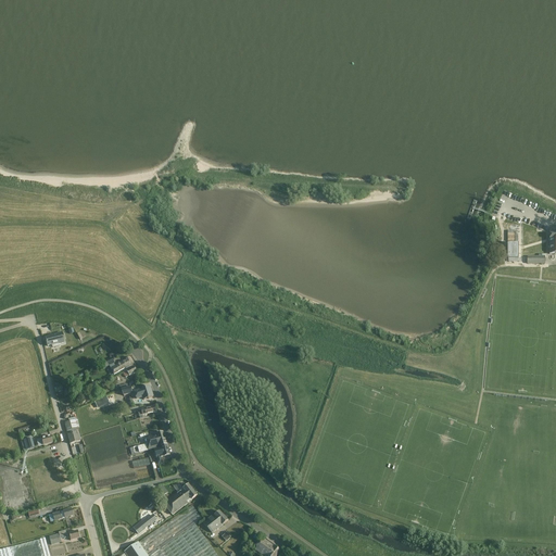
[(505,226),(516,228),(516,230),(519,231),(520,225),(504,222),(504,223),(505,224),(505,226)]
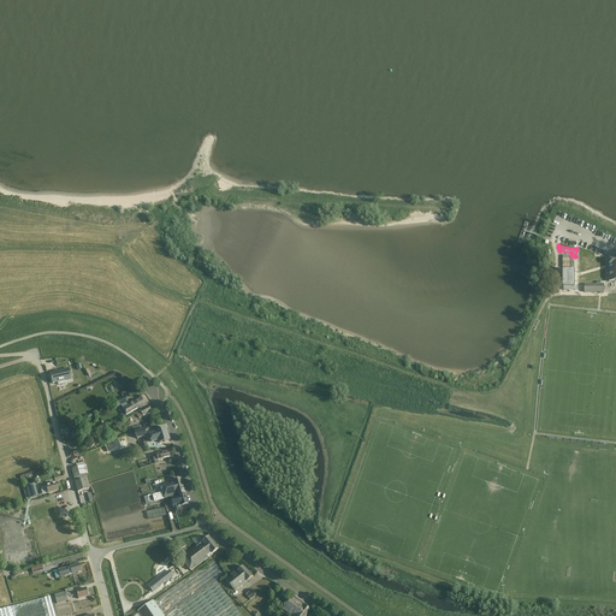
[(575,267),(563,267),(563,284),(575,284),(575,267)]
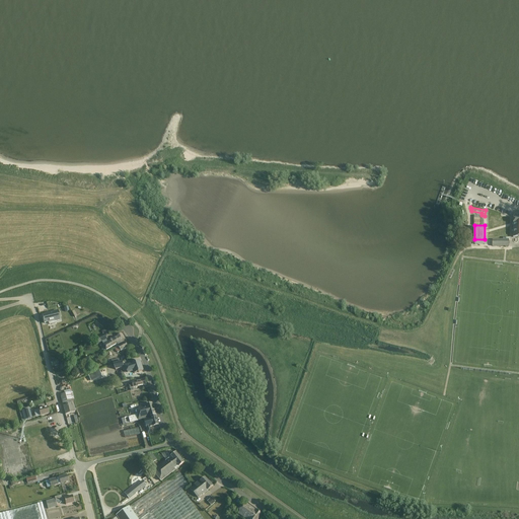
[(49,314),(43,315),(45,323),(48,322),(49,324),(54,323),(54,322),(60,320),(59,317),(58,318),(56,311),(49,313),(49,314)]
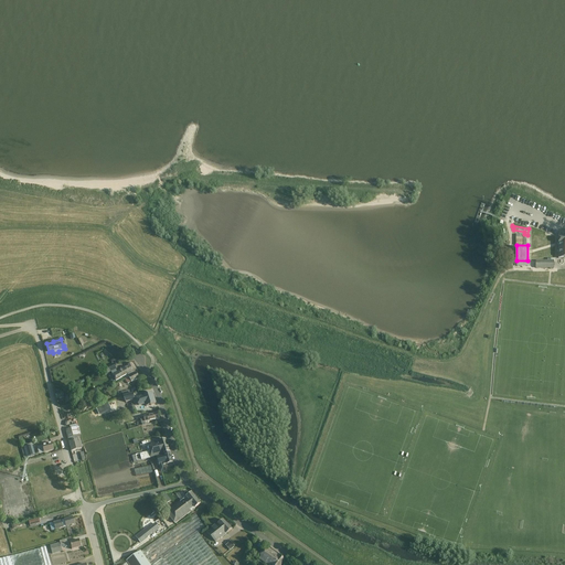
[(136,369),(131,363),(113,374),(113,375),(116,382),(136,369)]
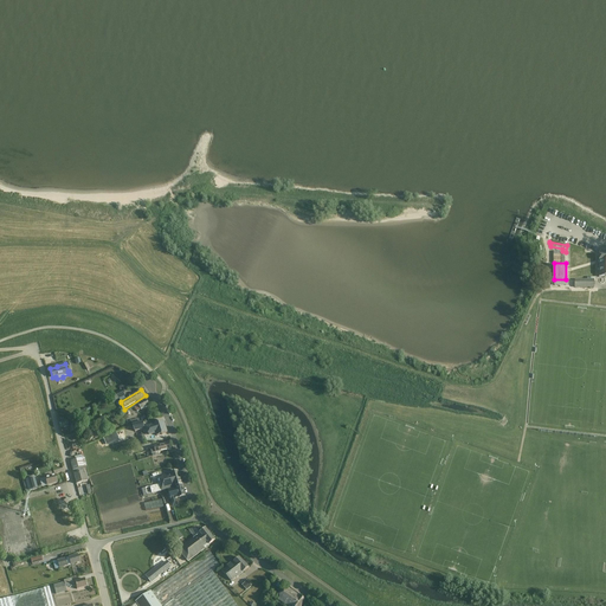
[(110,397),(113,403),(120,399),(121,401),(126,399),(124,397),(122,391),(110,397)]
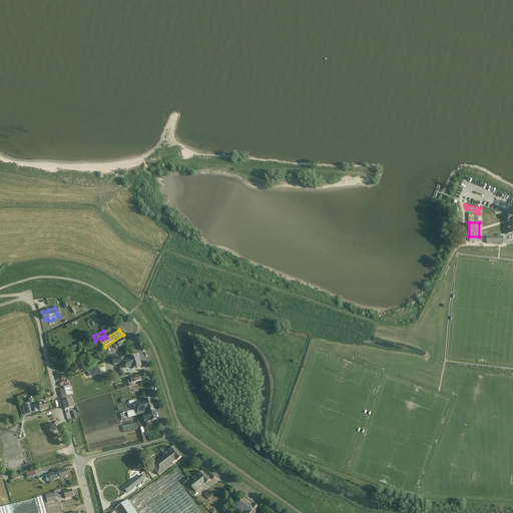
[(126,343),(124,339),(117,343),(116,342),(113,344),(115,349),(119,347),(126,343)]
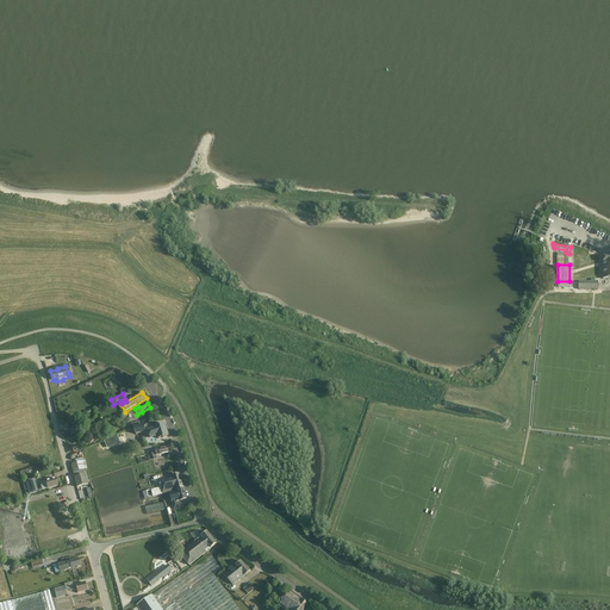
[(85,415),(75,418),(79,425),(87,422),(85,415)]
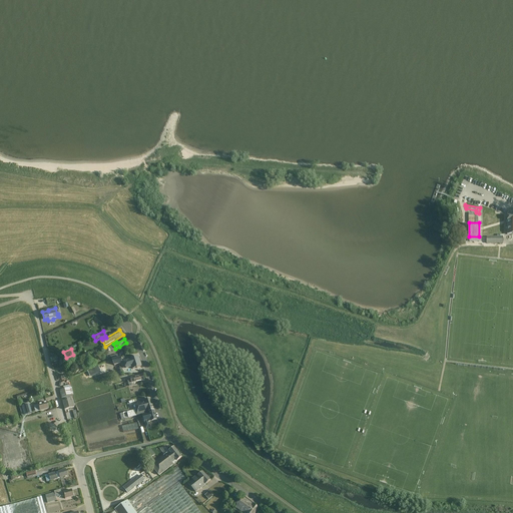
[(61,356),(51,359),(52,363),(58,361),(59,367),(67,365),(65,359),(62,360),(61,356)]
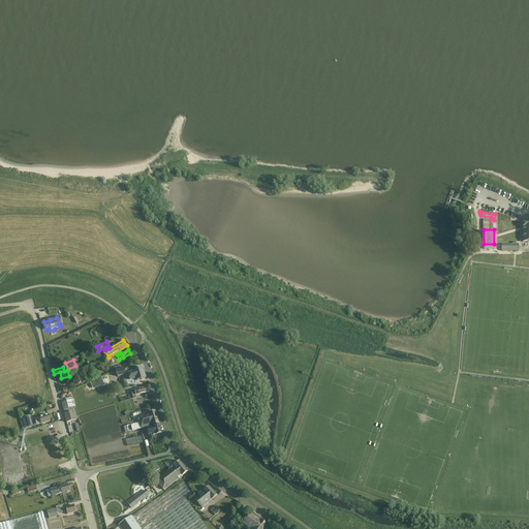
[(117,377),(126,374),(124,368),(115,371),(117,377)]
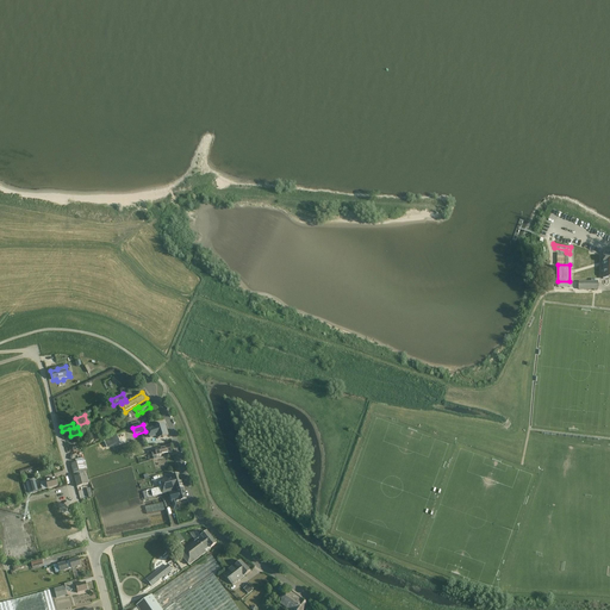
[(157,436),(159,439),(168,436),(165,425),(148,430),(151,439),(157,436)]
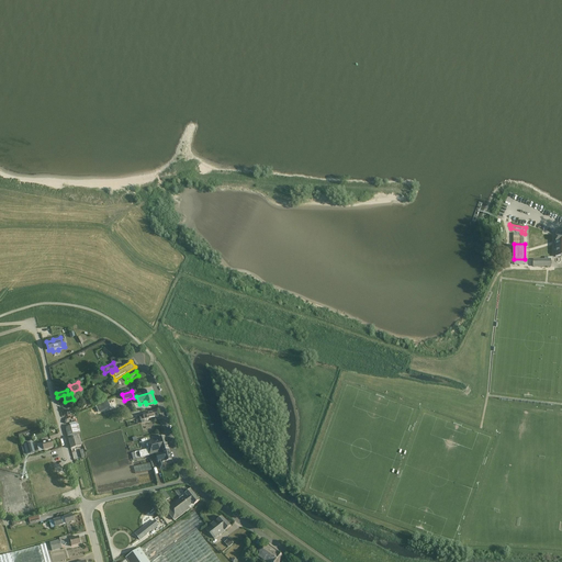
[(139,416),(142,424),(145,423),(144,420),(158,417),(157,412),(143,415),(139,416)]
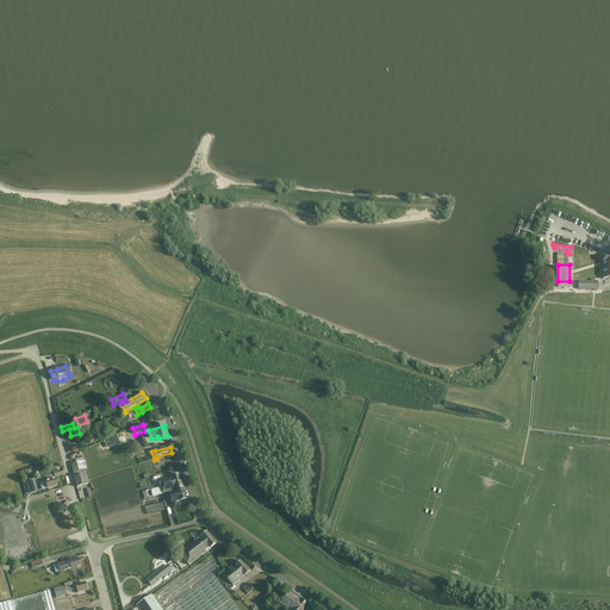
[(76,487),(88,485),(86,477),(85,478),(83,471),(87,470),(85,461),(70,465),(73,473),(76,487)]
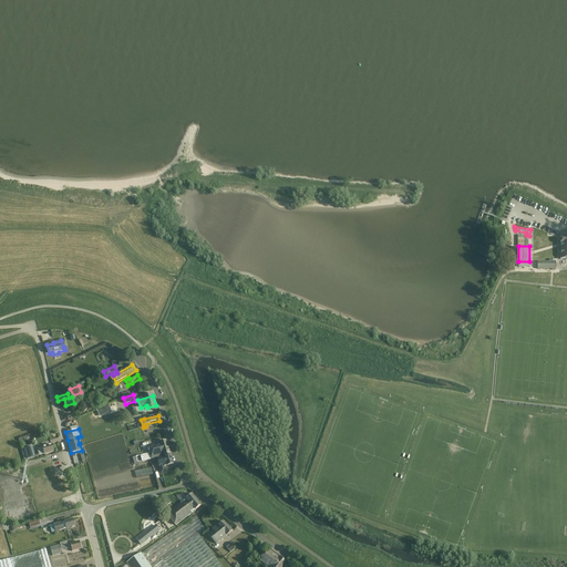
[(144,455),(146,461),(164,455),(169,453),(166,442),(161,443),(161,442),(151,445),(152,447),(148,449),(150,453),(144,455)]
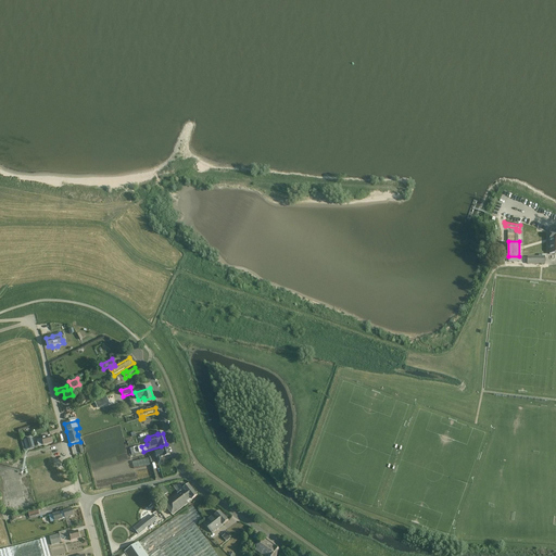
[(42,443),(43,446),(52,443),(50,437),(41,439),(36,441),(37,444),(42,443)]
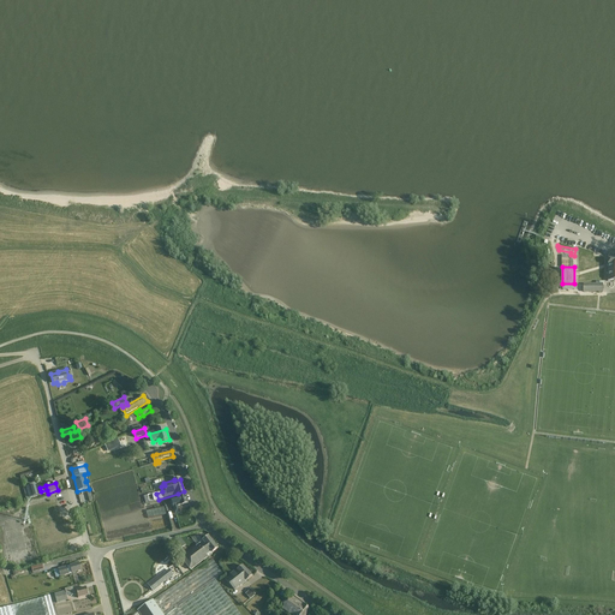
[(35,484),(23,488),(27,501),(30,501),(29,497),(37,496),(35,484)]
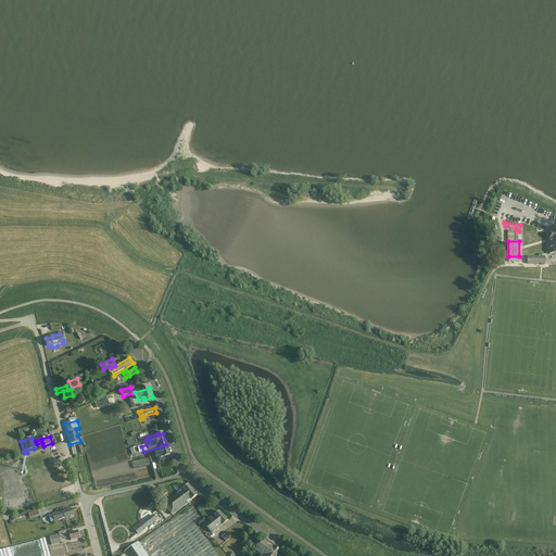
[(167,445),(154,450),(158,459),(169,455),(167,445)]
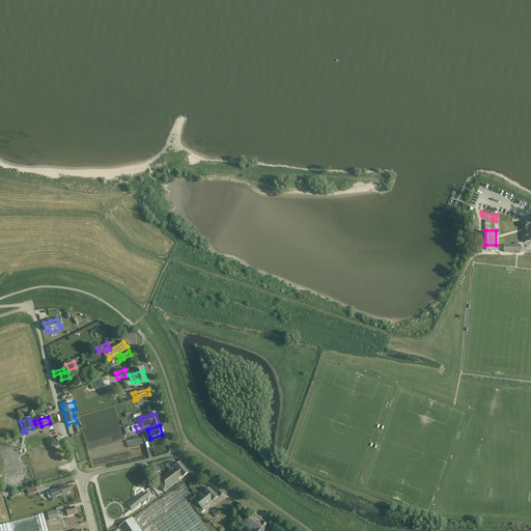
[(128,448),(143,444),(142,438),(127,441),(128,448)]
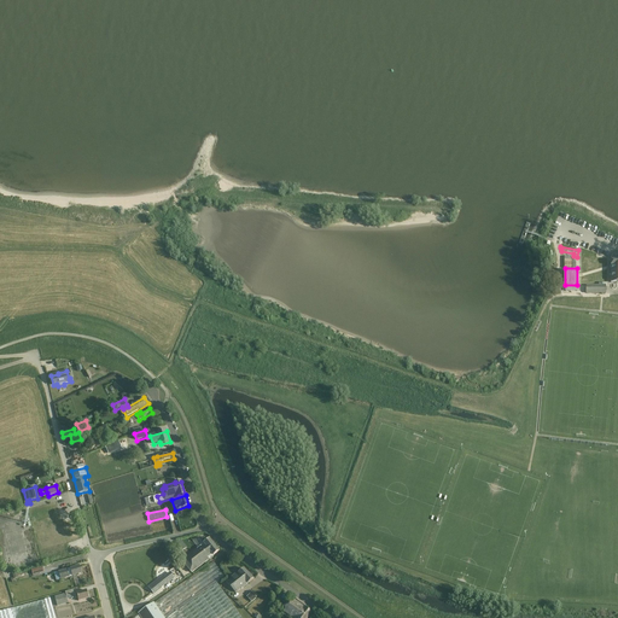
[(184,563),(192,573),(220,552),(210,540),(187,557),(188,558),(184,563)]
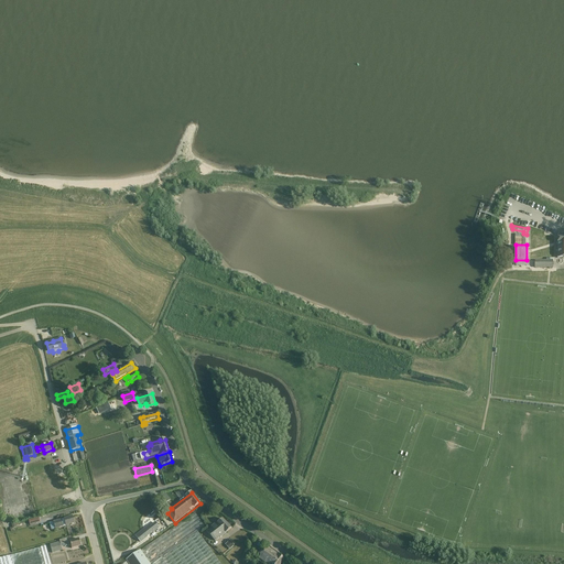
[(127,562),(123,563),(220,563),(202,537),(198,532),(205,528),(195,512),(132,556),(126,561),(127,562)]
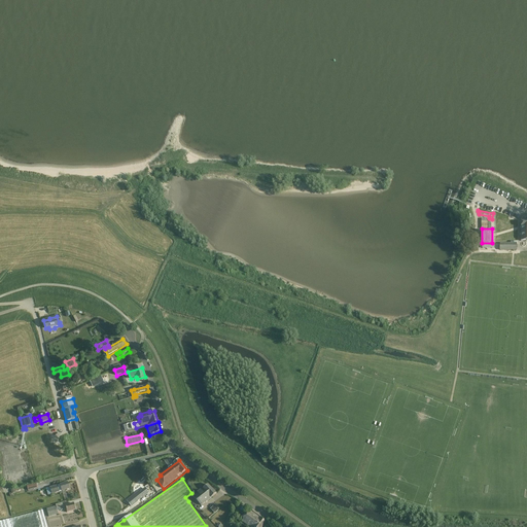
[(49,488),(51,494),(59,492),(69,489),(68,483),(60,485),(49,488)]
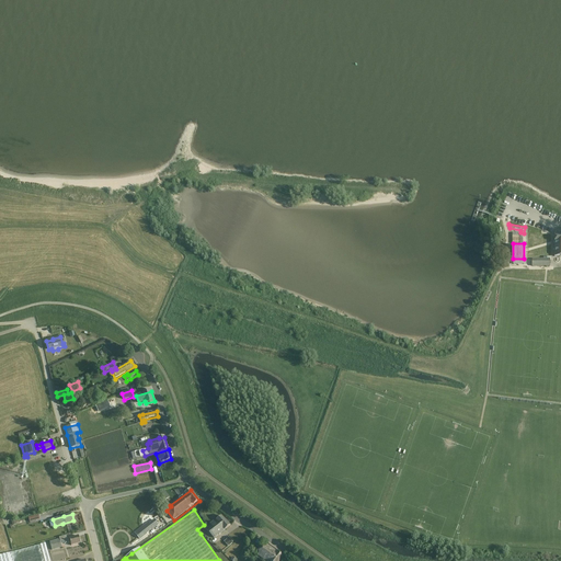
[(222,531),(230,526),(221,516),(216,521),(214,523),(222,531)]
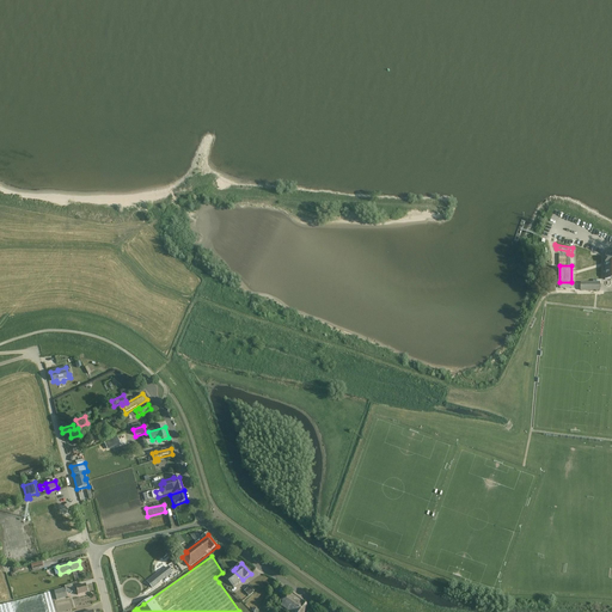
[(163,568),(145,580),(151,589),(169,577),(163,568)]
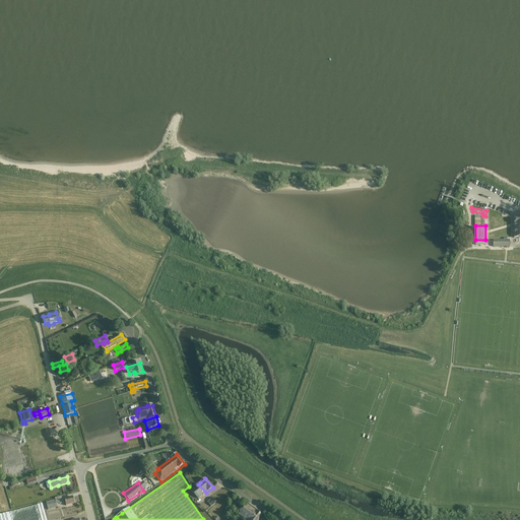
[(198,499),(206,493),(198,484),(190,491),(198,499)]
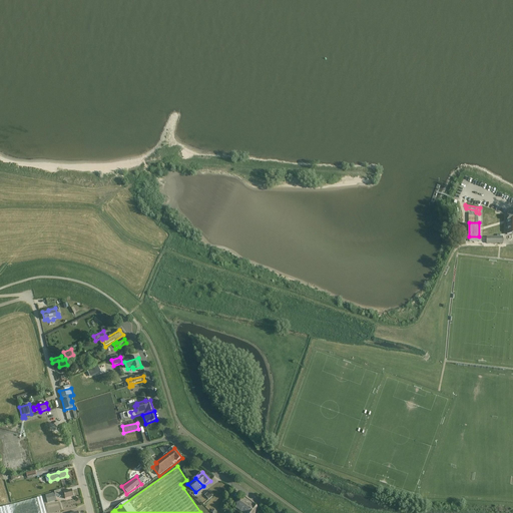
[(47,503),(56,501),(55,495),(58,494),(59,497),(64,496),(65,499),(73,497),(71,490),(61,493),(60,490),(54,492),(54,493),(45,495),(47,503)]
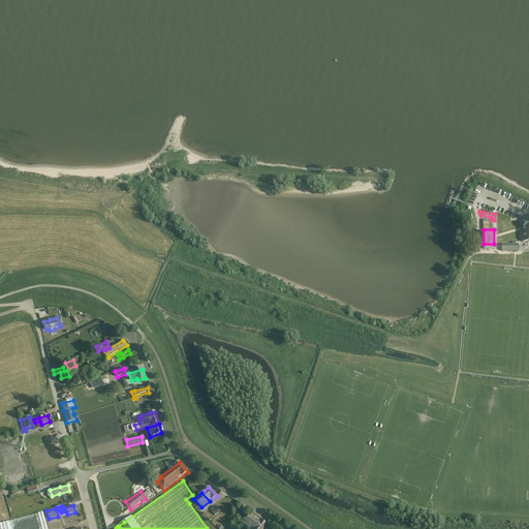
[(220,512),(215,507),(211,510),(216,516),(220,512)]
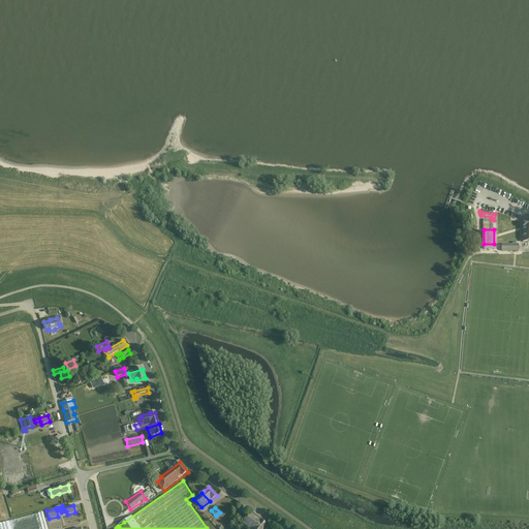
[(263,528),(267,525),(261,520),(262,520),(251,511),(248,514),(243,520),(244,521),(244,524),(250,528),(263,528)]
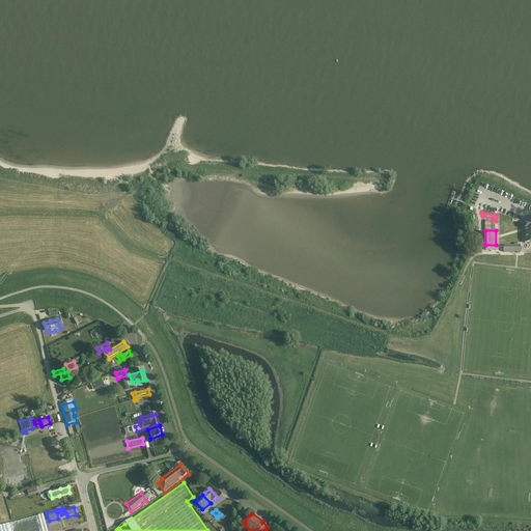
[(0,525),(0,530),(47,530),(43,514),(0,525)]
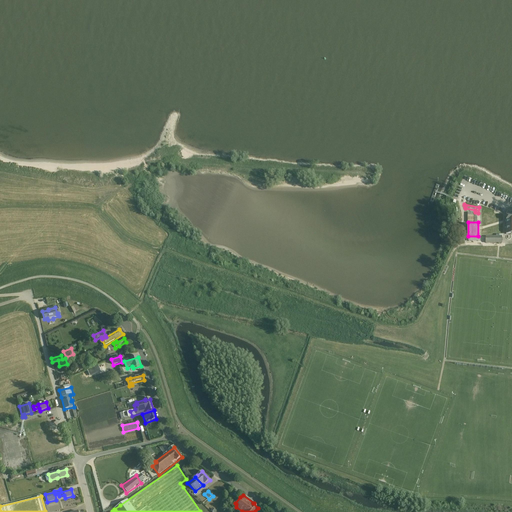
[(223,508),(229,498),(227,496),(221,507),(223,508)]
